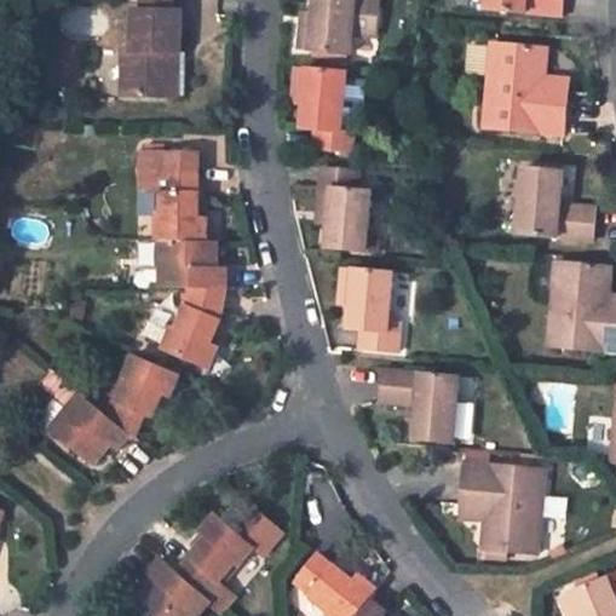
[(312,0),(311,13),(306,49),(347,52),(350,33),(353,0),(312,0)]
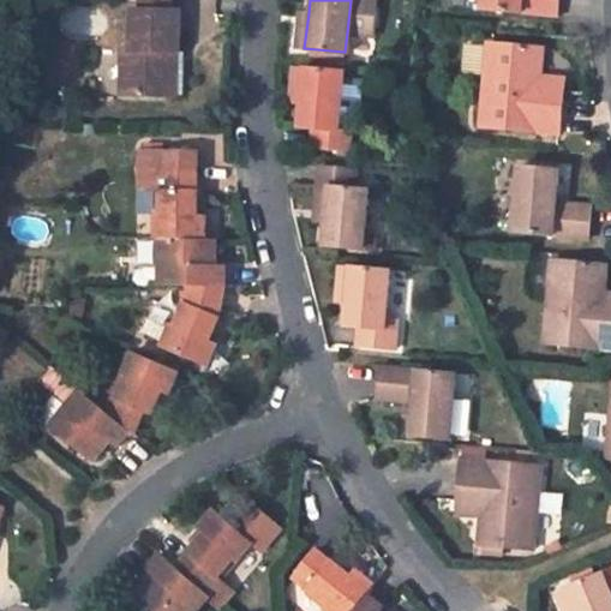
[(351,0),(347,33),(371,34),(375,0),(351,0)]
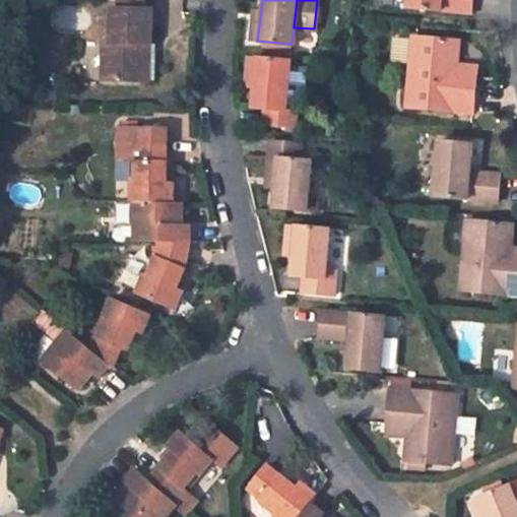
[(407,0),(406,7),(469,13),(470,0),(407,0)]
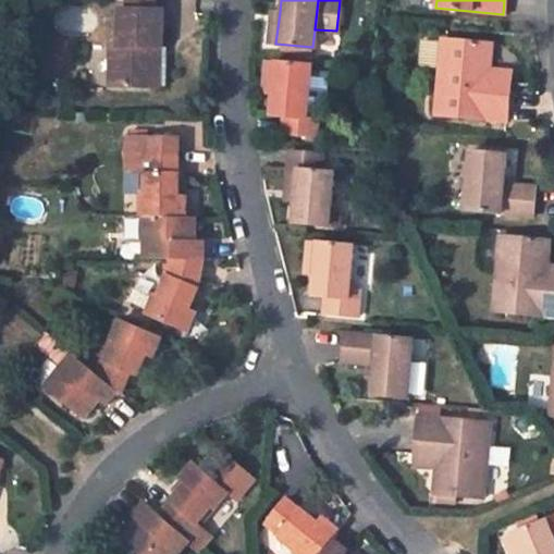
[(117,42),(108,41),(106,82),(149,82),(151,44),(158,44),(159,44),(161,5),(154,4),(125,4),(118,4),(117,42)]
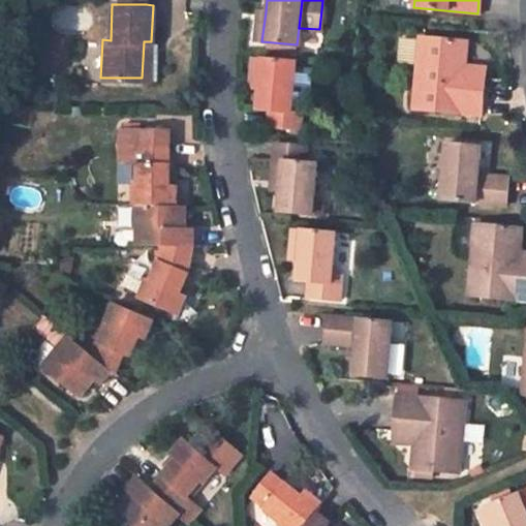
[(254,10),(252,40),(261,41),(266,11),(254,10)]
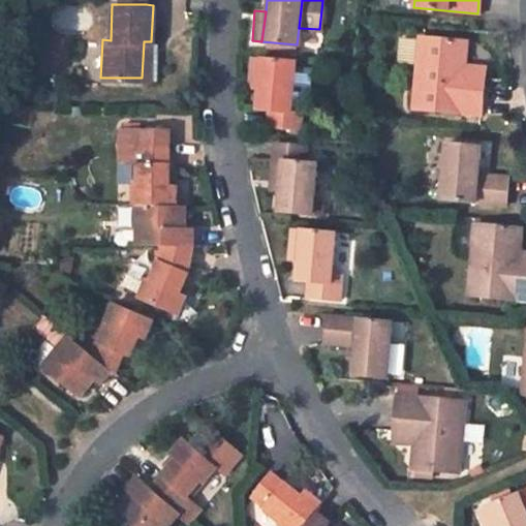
[(465,39),(418,35),(411,105),(455,113),(480,115),(483,75),(461,74),(462,64),(465,39)]
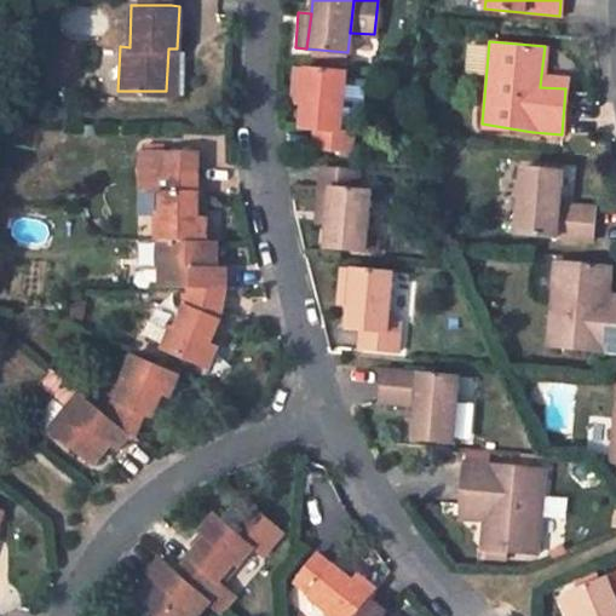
[(305,65),(293,64),(289,102),(300,103),(305,65)]
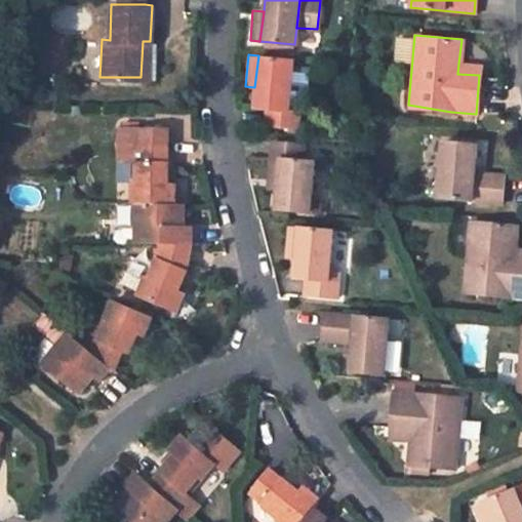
[(254,87),(252,106),(266,107),(263,124),(297,127),(298,111),(287,109),(288,99),(293,59),(258,55),(254,87)]
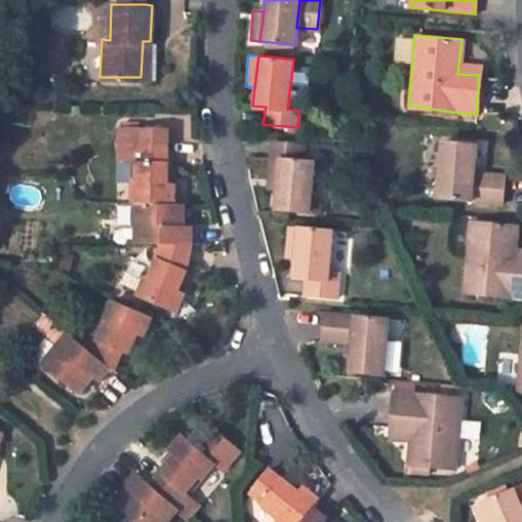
[(479,75),(481,65),(458,64),(457,74),(479,75)]
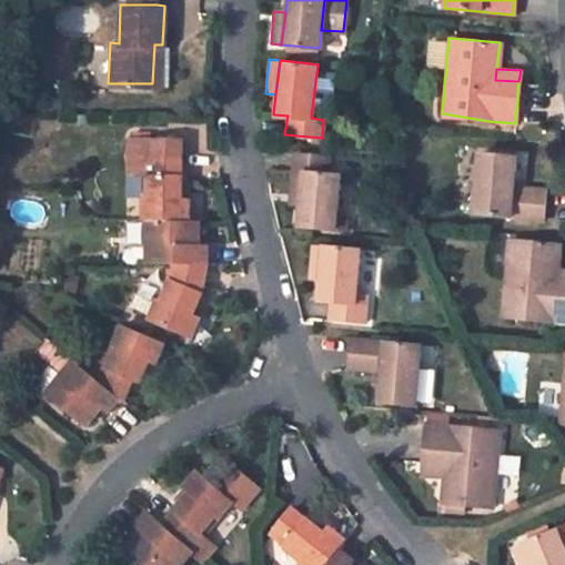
[(323,120),(324,109),(312,108),(311,118),(323,120)]
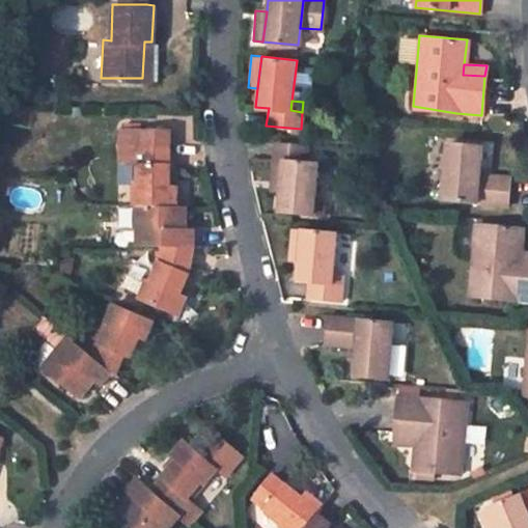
[(137,202),(176,203),(176,184),(169,183),(170,145),(171,130),(123,130),(122,145),(137,145),(137,164),(133,164),(133,202),(134,202),(137,202)]
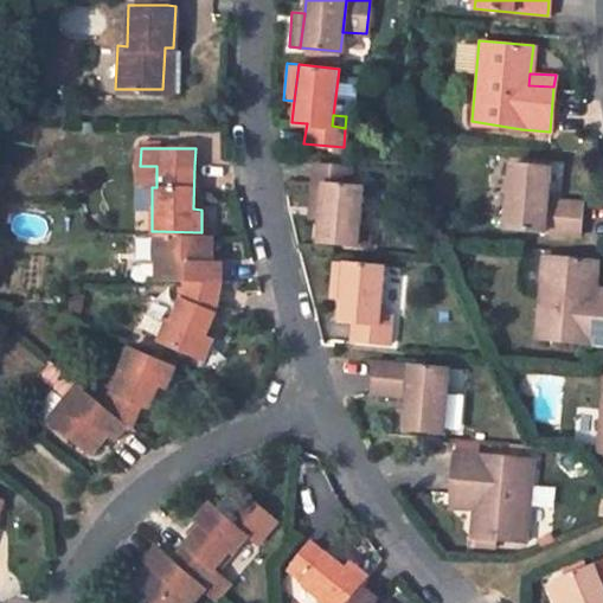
[(312,162),(310,181),(322,181),(347,185),(350,166),(312,162)]
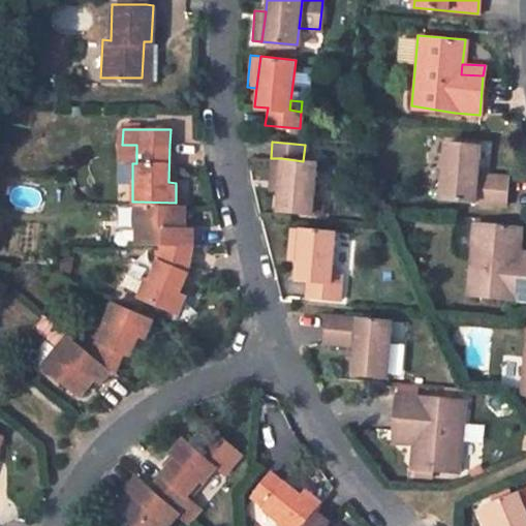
[(469,144),(445,142),(440,196),(504,204),(506,175),(476,173),(466,172),(469,144)]
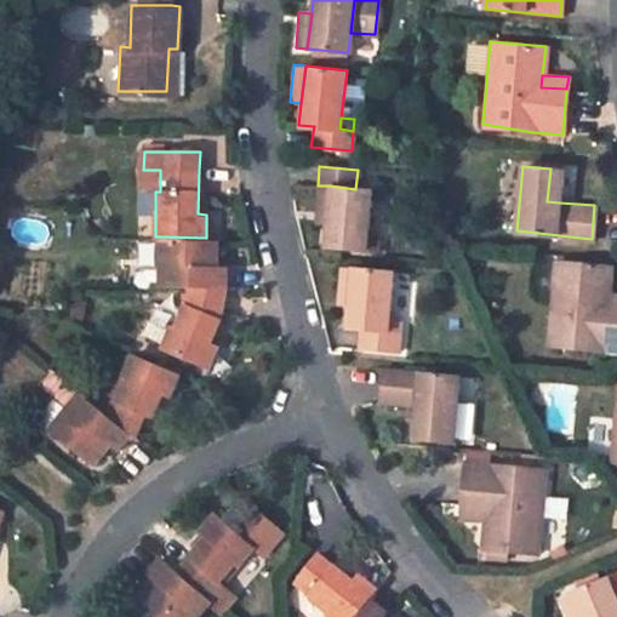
[(559,203),(563,170),(550,169),(547,201),(559,203)]
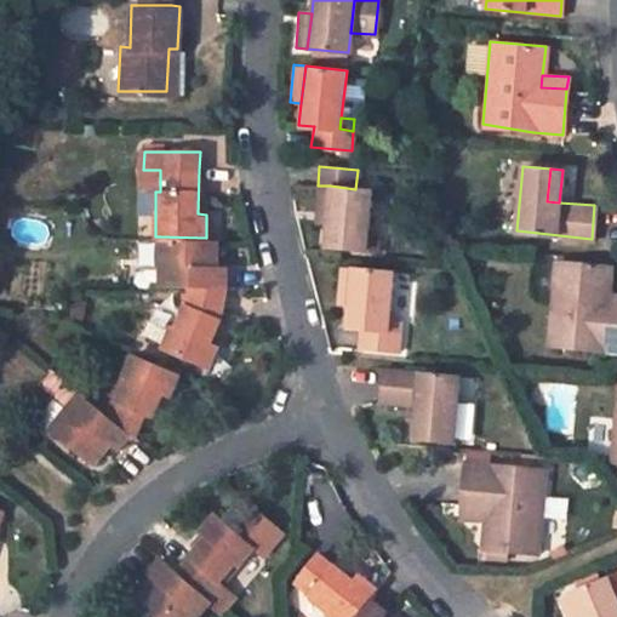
[(143,170),(143,192),(155,192),(160,192),(160,170),(143,170)]
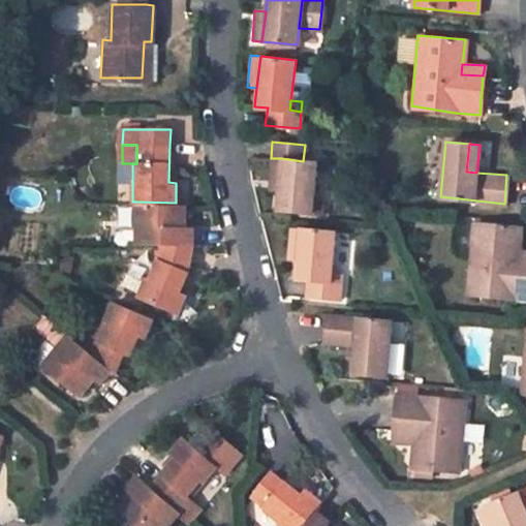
[(271,158),(268,189),(278,188),(281,158),(271,158)]
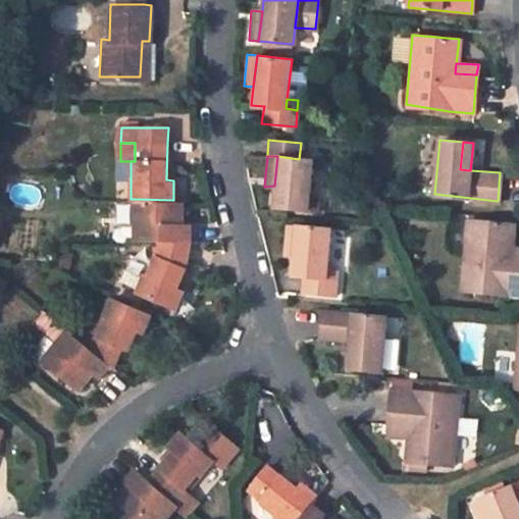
[(299,159),(277,156),(274,186),(271,206),(306,210),(307,200),(311,160),(299,159)]
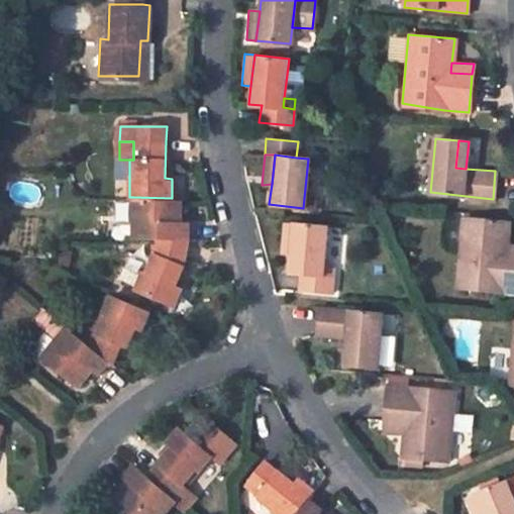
[(189,220),(181,219),(181,199),(172,198),(133,197),(130,197),(131,236),(189,236),(189,220)]
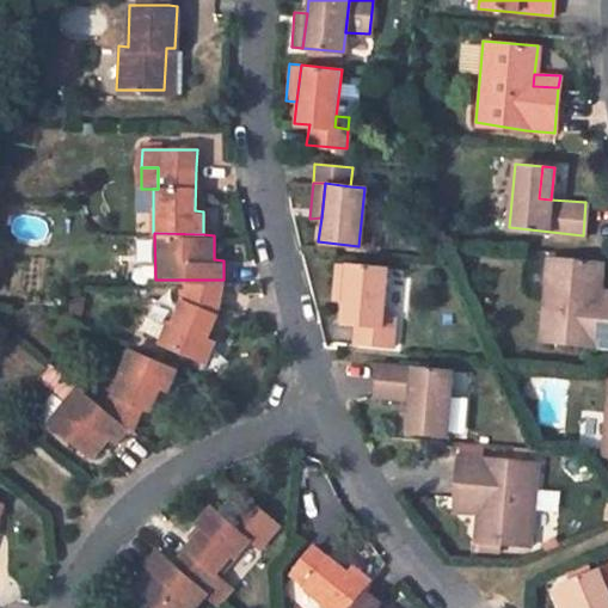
[(358,246),(370,247),(372,235),(360,234),(358,246)]
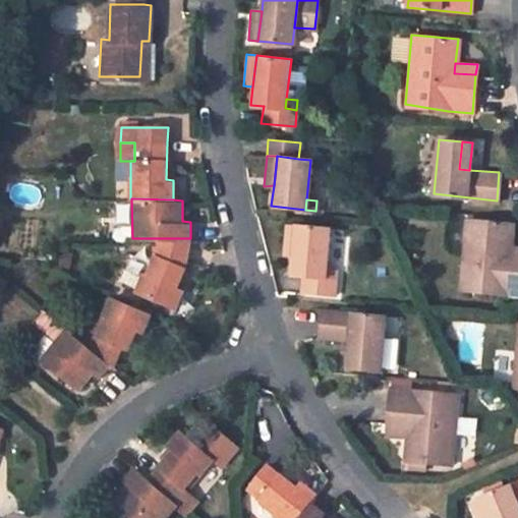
[(464,219),(446,218),(444,248),(462,250),(464,219)]
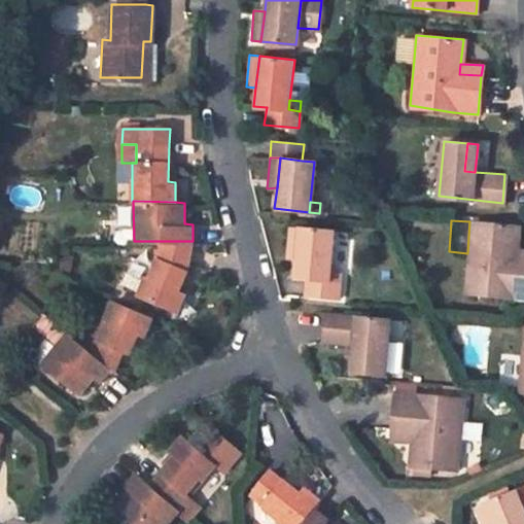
[(467,253),(464,292),(523,298),(523,260),(516,259),(517,250),(519,226),(469,221),(467,253)]
